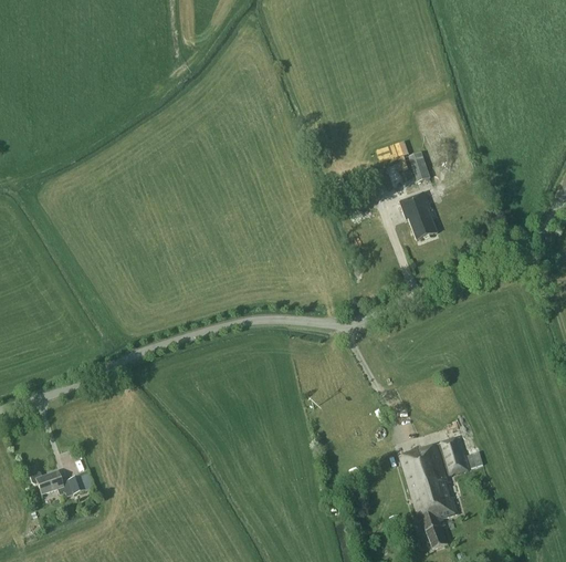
[(421,149),(408,154),(418,179),(430,175),(421,149)]
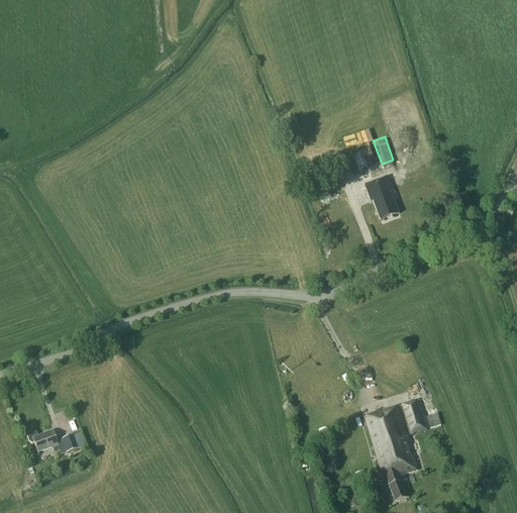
[(388,174),(366,182),(365,182),(353,186),(356,194),(365,191),(368,200),(373,198),(381,217),(400,210),(392,189),(394,189),(388,174)]
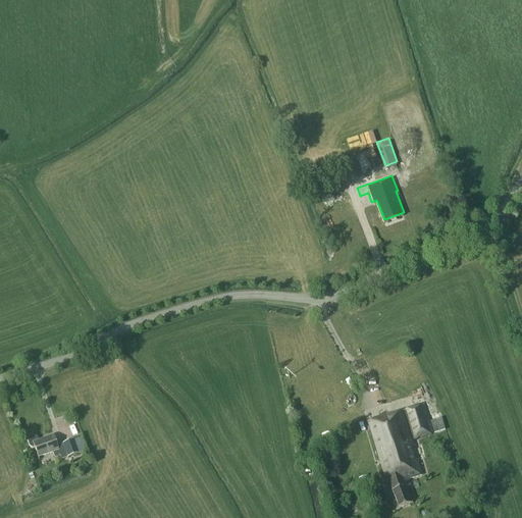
[(425,401),(434,429),(447,426),(440,408),(434,410),(431,400),(425,401)]
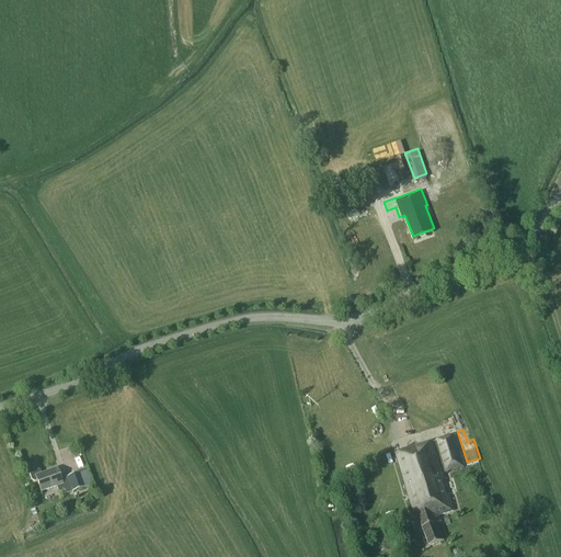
[(445,469),(465,463),(455,432),(395,451),(414,511),(418,509),(428,542),(444,537),(437,519),(442,518),(439,511),(456,508),(450,491),(447,491),(442,476),(446,475),(445,469)]
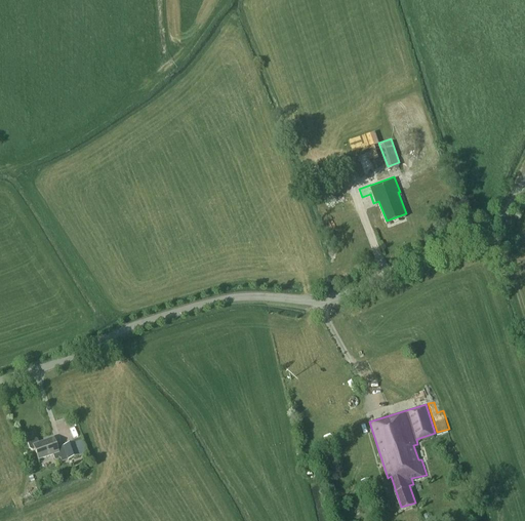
[(74,438),(57,444),(53,434),(38,439),(37,436),(35,434),(29,436),(28,439),(30,445),(33,446),(34,445),(38,456),(53,451),(55,456),(61,454),(62,458),(79,452),(74,438)]
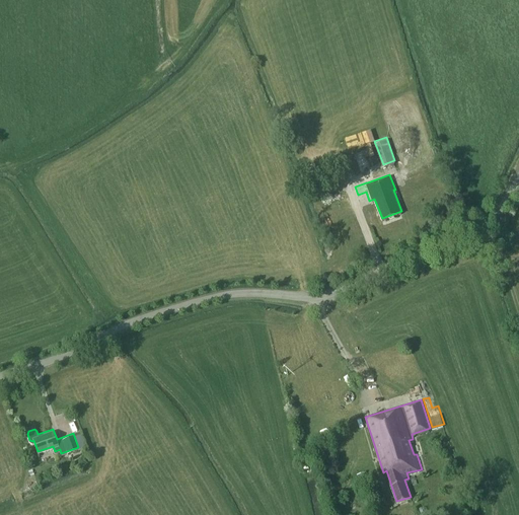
[(320,449),(323,460),(330,458),(326,447),(320,449)]
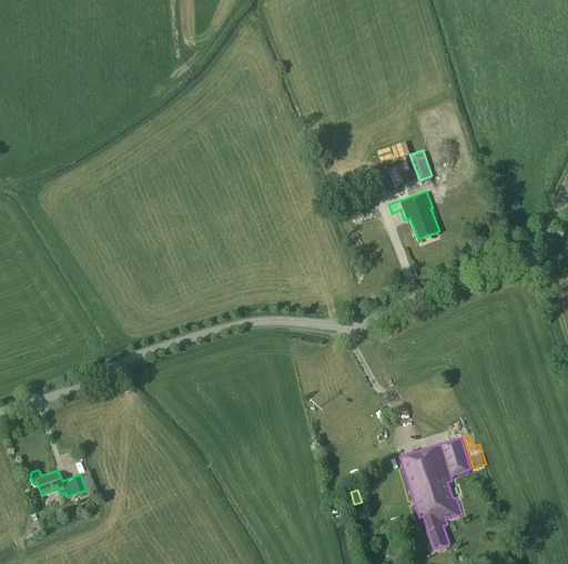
[(398,514),(391,516),(394,525),(402,523),(398,514)]
